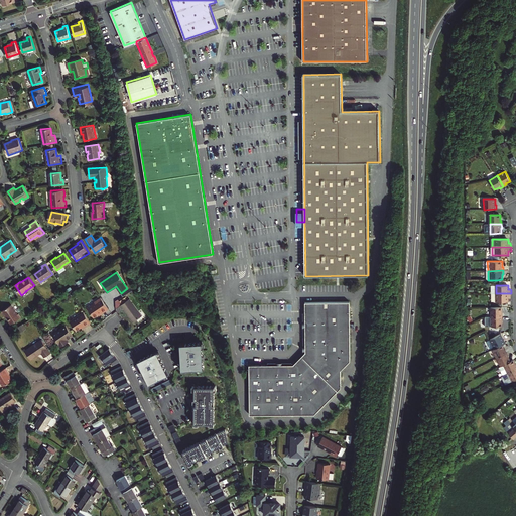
[(127,288),(121,293),(123,296),(134,290),(131,286),(127,288)]
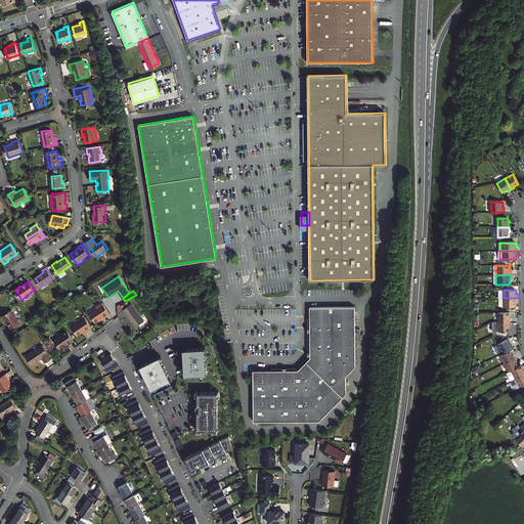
[(519,298),(504,298),(505,307),(516,306),(516,303),(519,303),(519,302),(519,298)]
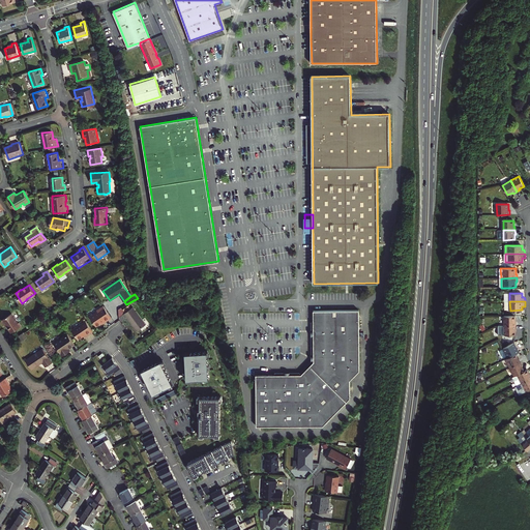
[(102,305),(96,310),(97,311),(89,316),(95,326),(101,322),(102,324),(112,318),(102,305)]
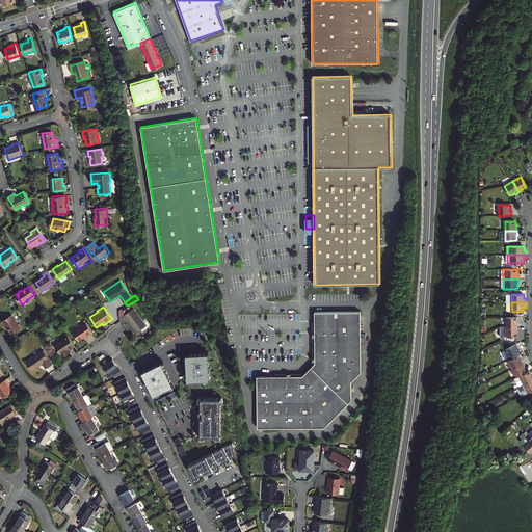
[(145,326),(137,316),(133,309),(123,316),(126,319),(127,319),(128,321),(137,333),(145,326)]
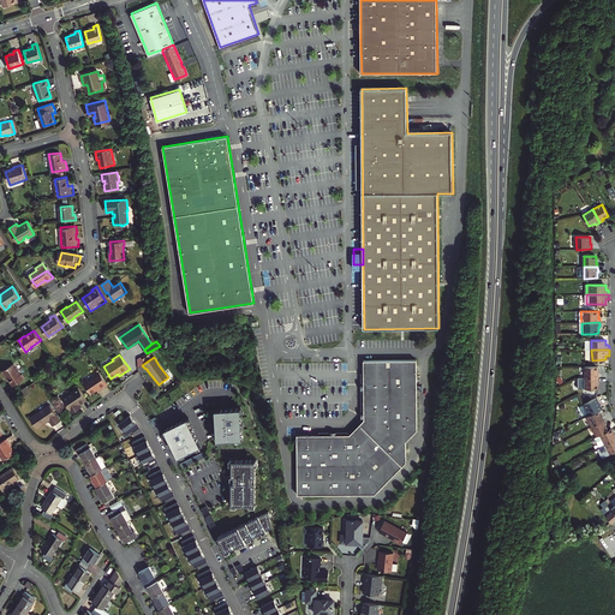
[(417,408),(417,360),(364,360),(364,371),(364,419),(350,435),(297,435),(298,495),(375,494),(395,473),(406,461),(406,441),(417,430),(417,408)]
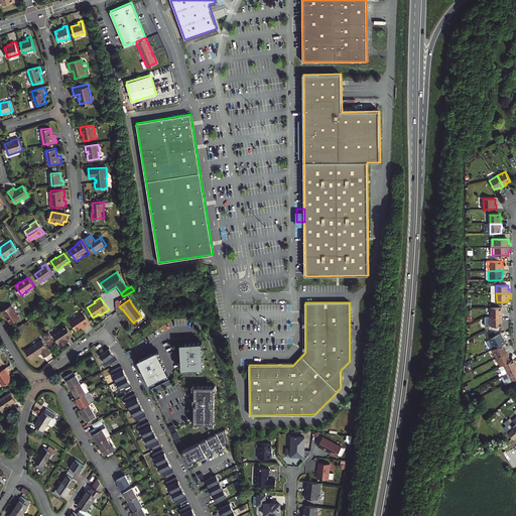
[(3,310),(6,314),(7,314),(12,323),(22,316),(20,312),(19,313),(13,303),(3,310)]
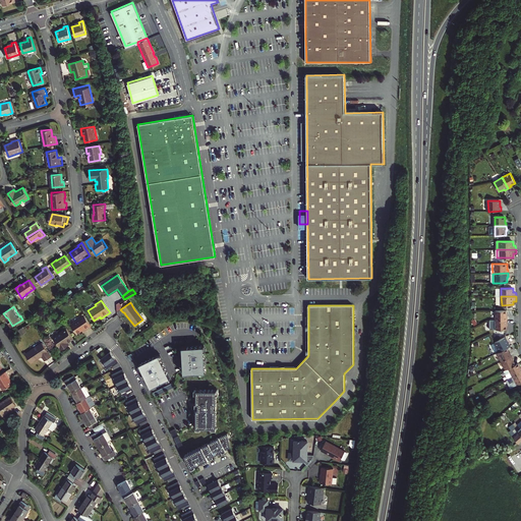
[(508,310),(497,310),(497,321),(509,320),(509,316),(508,316),(508,310)]
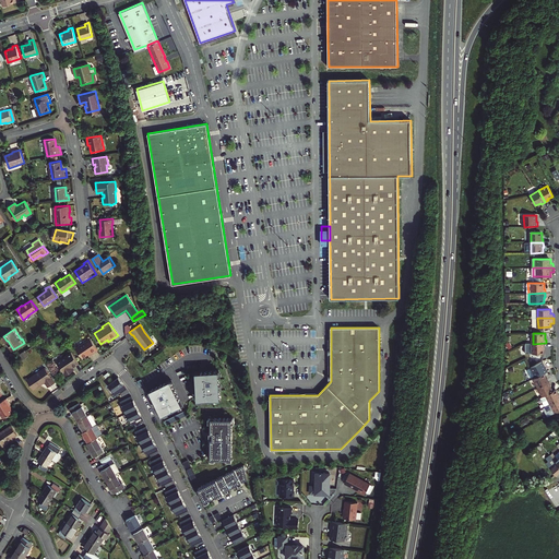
[(92,354),(98,349),(91,337),(75,348),(82,358),(91,353),(92,354)]
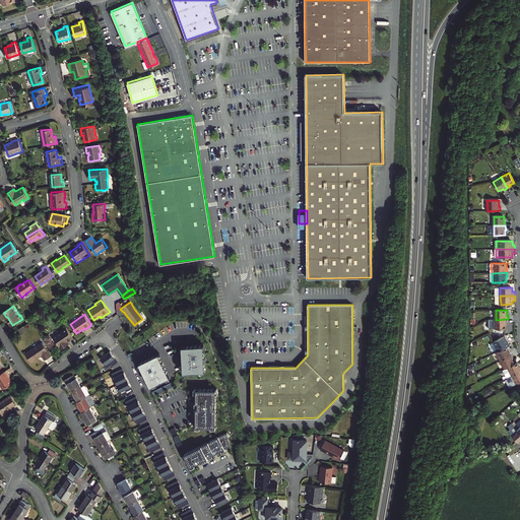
[(508,319),(496,320),(496,329),(507,329),(507,323),(508,323),(508,319)]
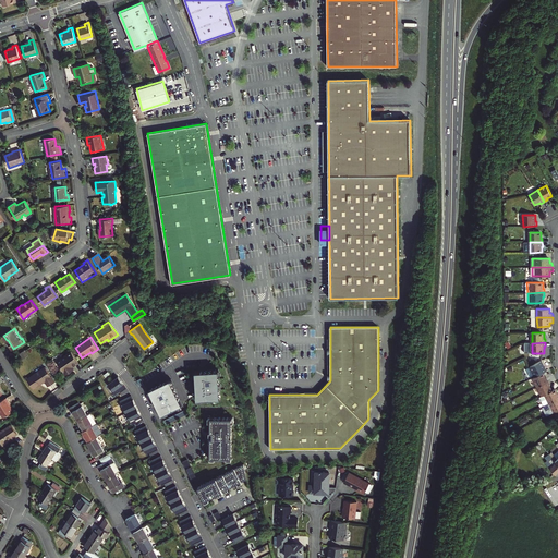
[(76,360),(71,351),(67,354),(73,366),(77,363),(76,360)]
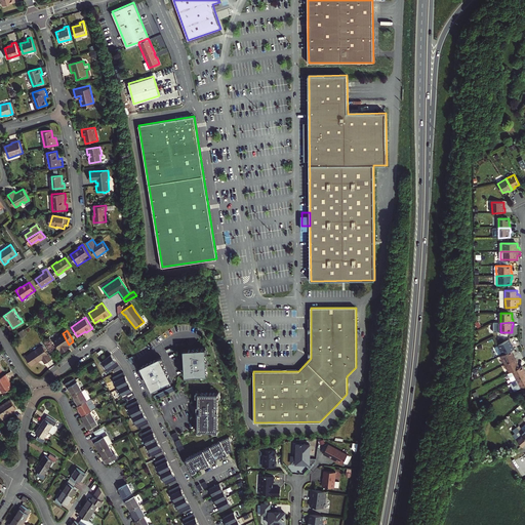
[(69,345),(63,333),(52,339),(62,353),(69,348),(68,345),(69,345)]
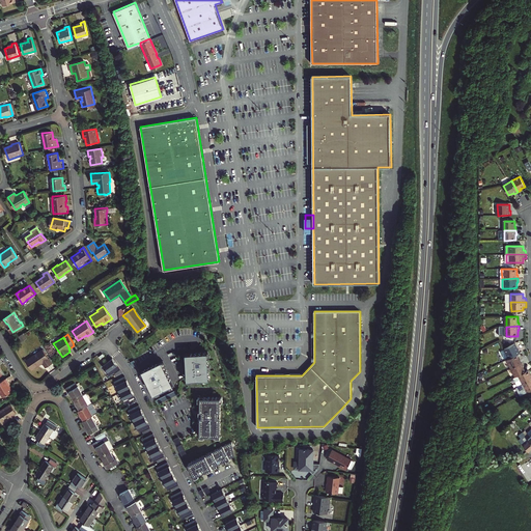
[(516,343),(505,348),(510,359),(518,355),(522,353),(520,348),(520,350),(516,343)]
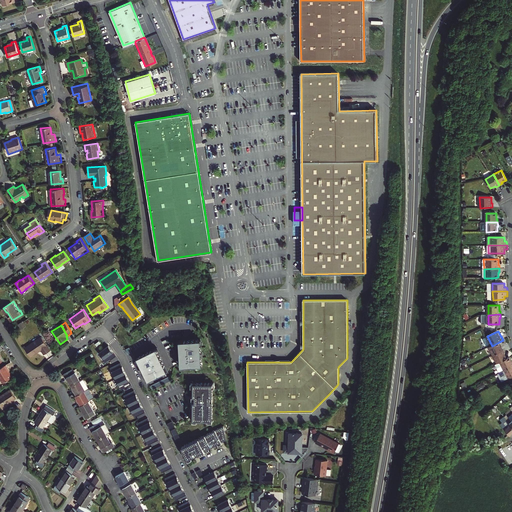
[(41,337),(25,348),(31,357),(41,350),(42,351),(44,355),(51,351),(41,337)]
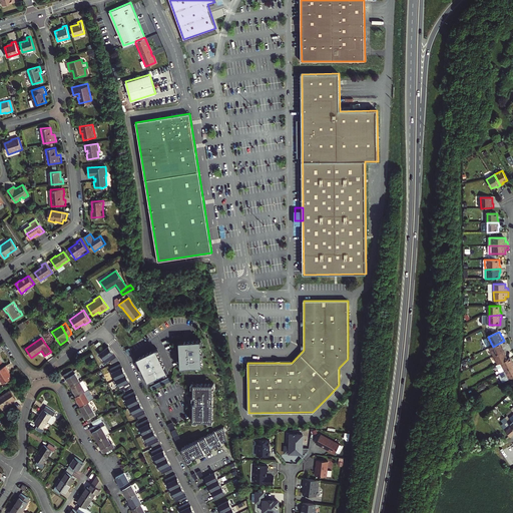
[(201,341),(179,341),(179,342),(179,346),(179,348),(179,352),(179,366),(183,366),(187,366),(197,366),(201,366),(201,359),(201,358),(201,354),(201,349),(201,348),(201,344),(201,341)]
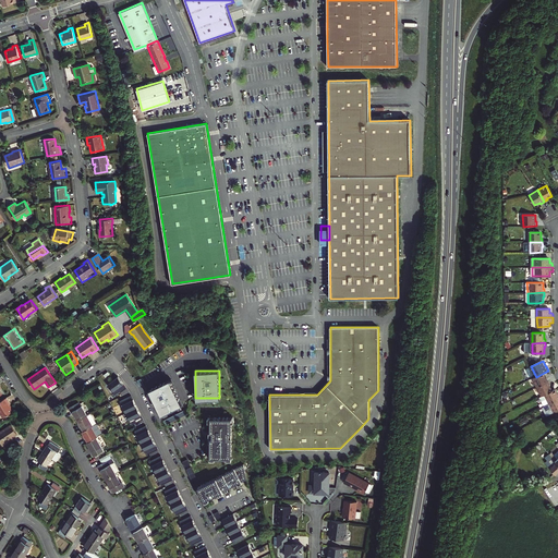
[(536,377),(533,378),(538,387),(549,381),(547,378),(544,373),(536,377)]
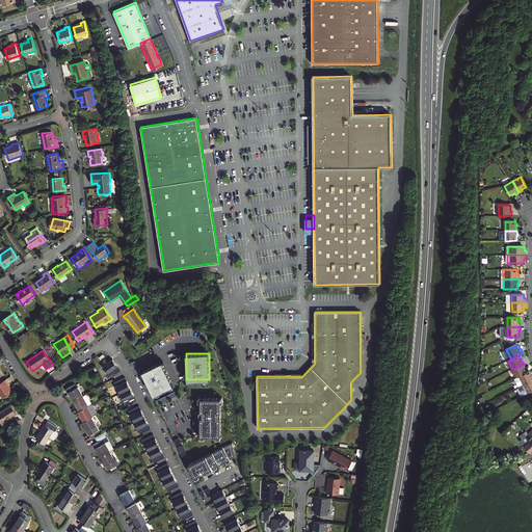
[(103,366),(111,376),(114,374),(121,369),(113,358),(110,360),(106,364),(103,366)]
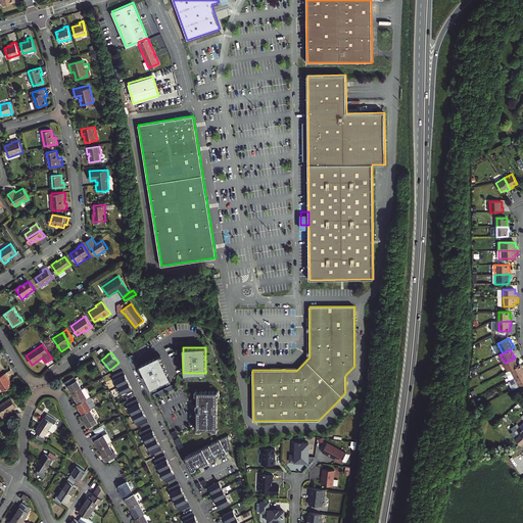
[(156,354),(141,363),(153,385),(173,376),(165,362),(160,352),(156,354)]
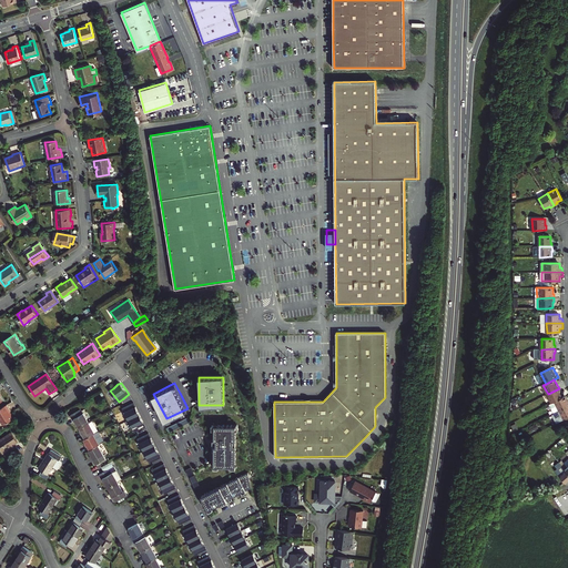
[(559,388),(548,394),(553,403),(556,402),(557,401),(563,397),(560,392),(561,392),(559,388)]
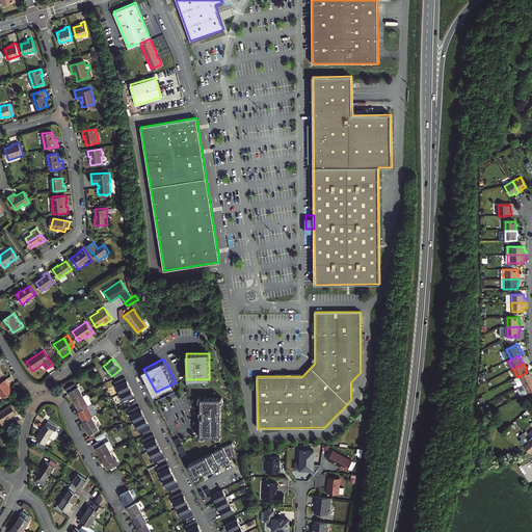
[(517,377),(516,378),(521,387),(525,384),(531,380),(531,374),(530,371),(527,372),(522,375),(521,376),(517,377)]
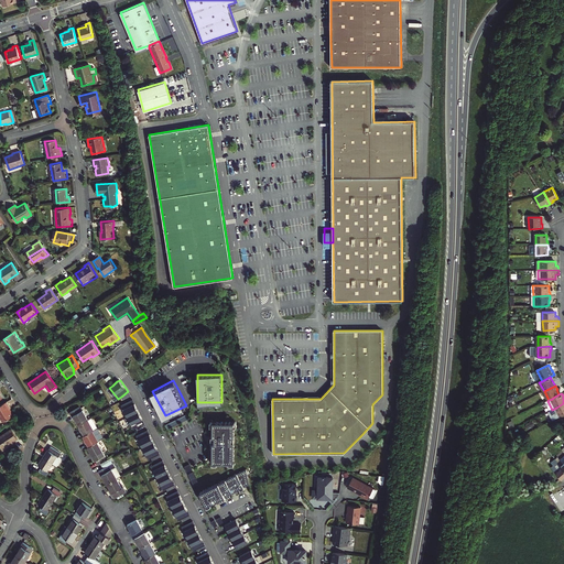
[(138,410),(131,398),(123,402),(120,403),(126,415),(138,410)]
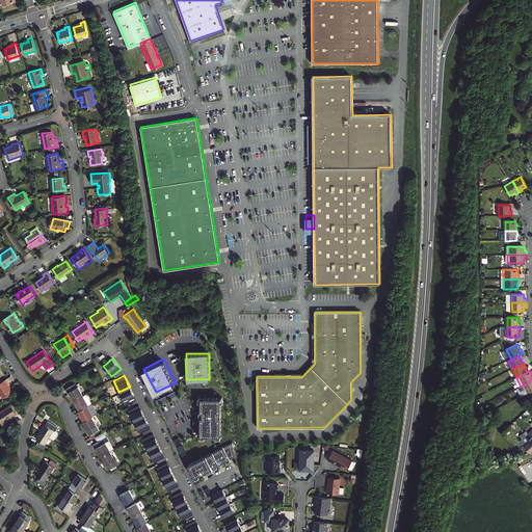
[(0,381),(0,393),(2,397),(11,391),(8,386),(9,384),(5,378),(0,381)]
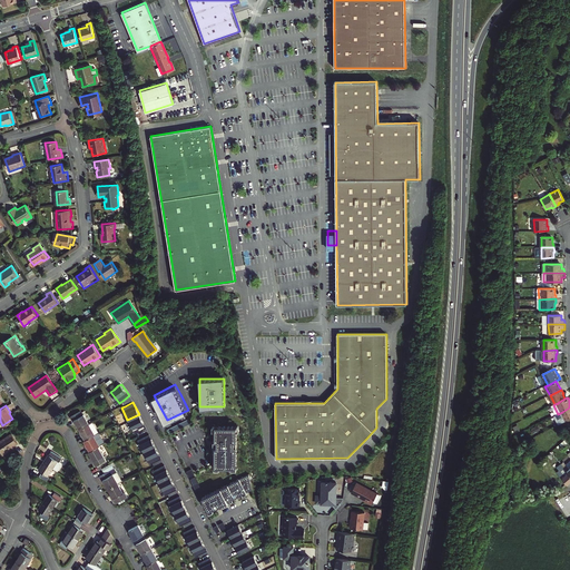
[(71,414),(74,419),(76,418),(78,422),(81,428),(90,422),(85,412),(84,413),(81,409),(71,414)]
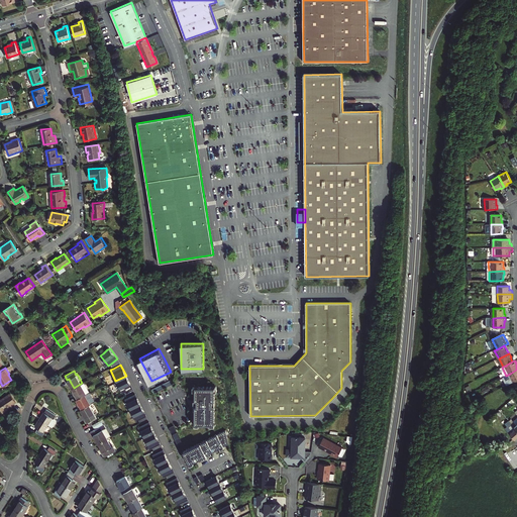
[(126,376),(115,381),(121,392),(124,391),(131,387),(126,376)]
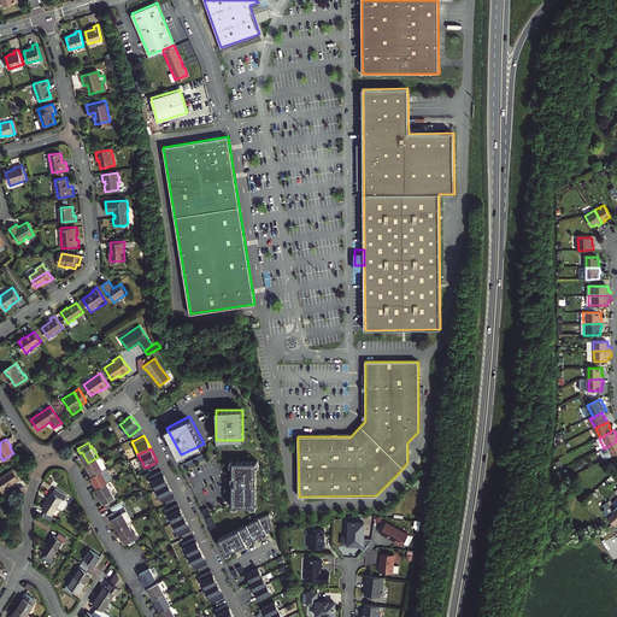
[(194,457),(184,462),(186,465),(209,454),(206,450),(194,457)]
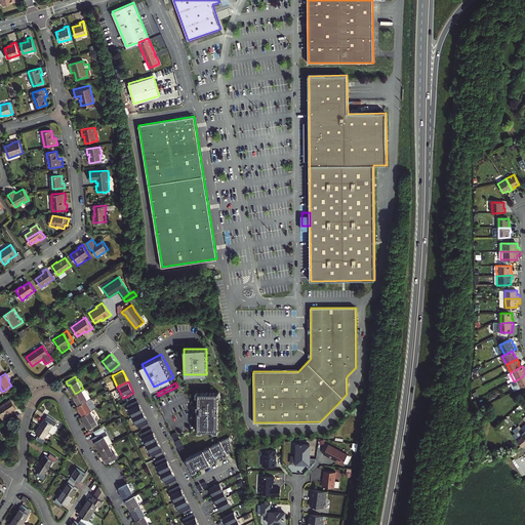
[(83,389),(75,394),(76,397),(77,398),(76,399),(78,404),(91,397),(92,396),(86,387),(83,389)]
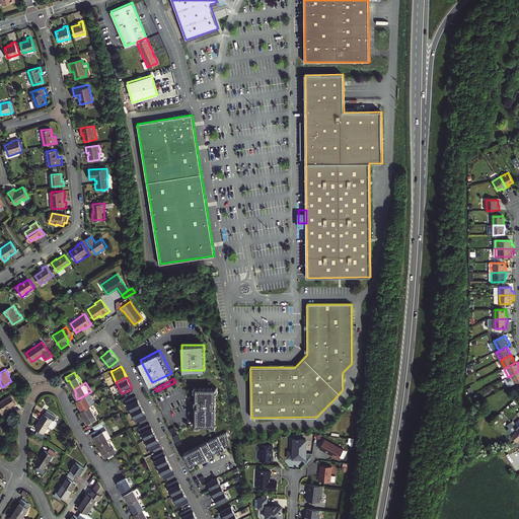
[(214,386),(195,386),(195,391),(195,400),(197,400),(197,405),(195,405),(195,424),(199,424),(209,424),(214,424),(214,405),(212,405),(212,400),(214,400),(214,391),(214,386)]
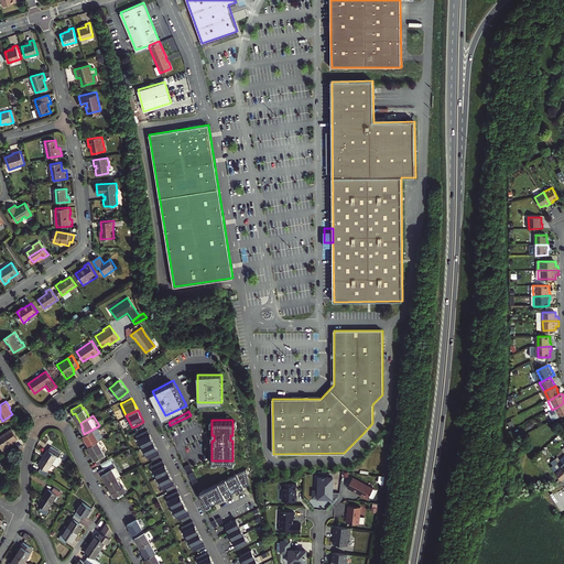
[(98,426),(84,434),(86,437),(87,440),(86,441),(88,445),(98,441),(104,436),(98,426)]
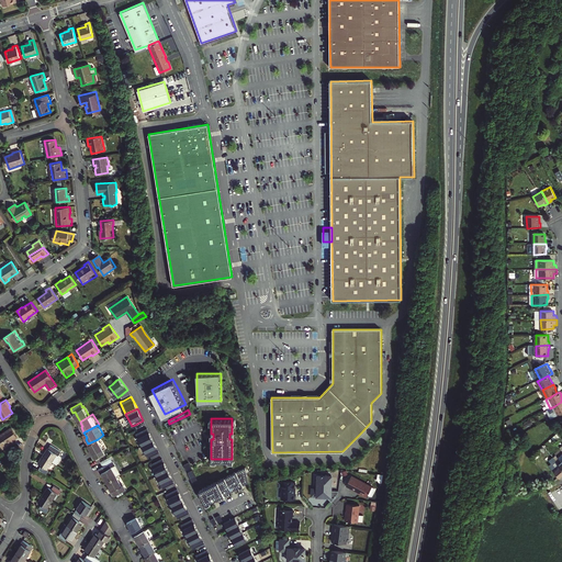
[(152,439),(146,426),(138,430),(134,433),(141,445),(152,439)]
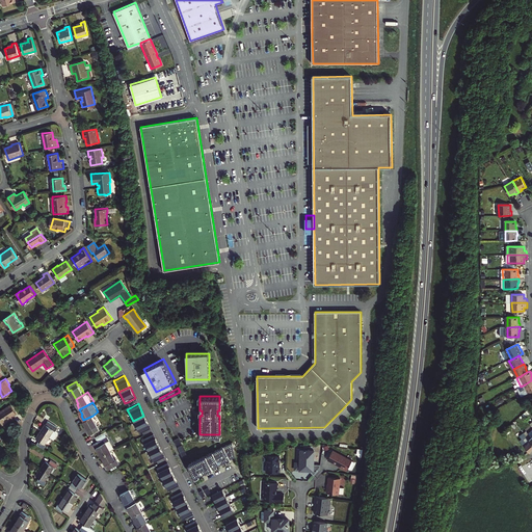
[(0,411),(0,420),(3,424),(10,420),(9,418),(14,416),(17,414),(10,404),(0,411)]
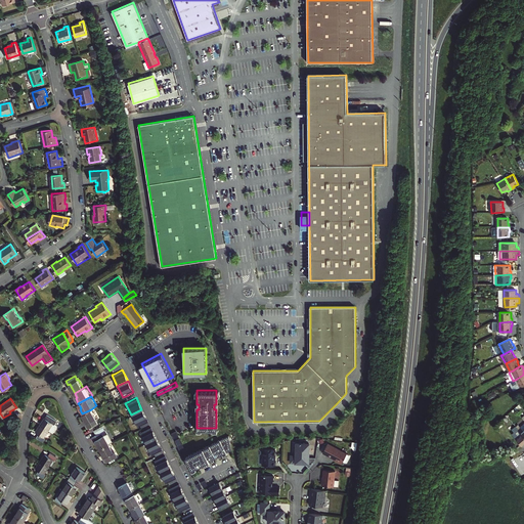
[(91,409),(82,413),(85,419),(87,422),(86,423),(88,427),(96,423),(94,419),(95,418),(91,409)]
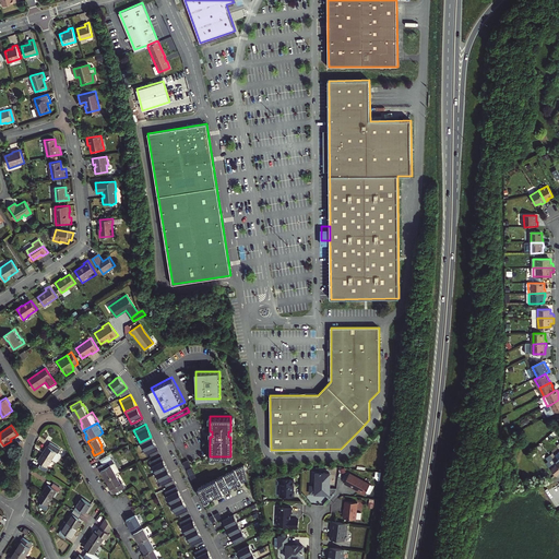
[(157,448),(151,437),(140,442),(145,454),(150,452),(157,448)]
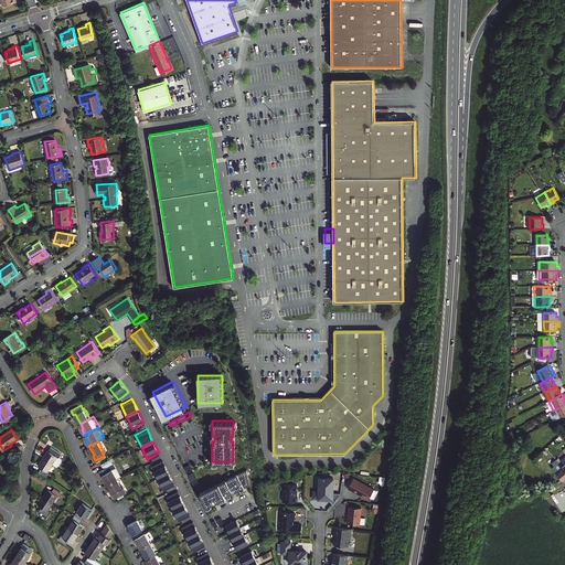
[(60,456),(63,451),(52,445),(44,456),(53,462),(59,455),(60,456)]
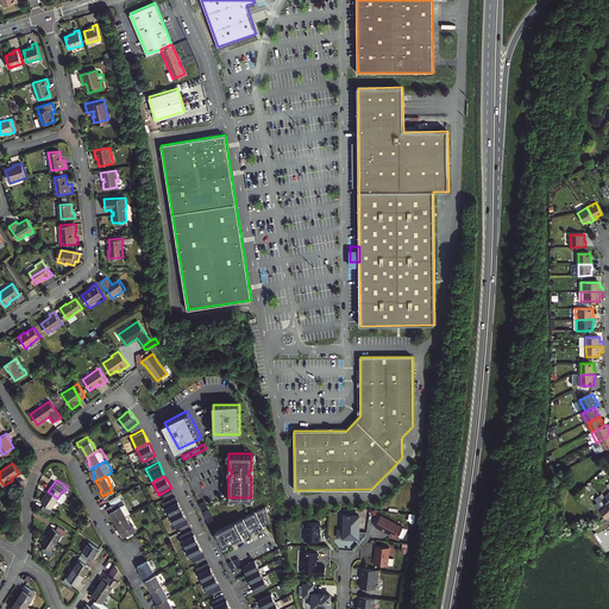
[(57,498),(48,491),(43,500),(45,502),(43,506),(51,512),(54,508),(51,506),(57,498)]
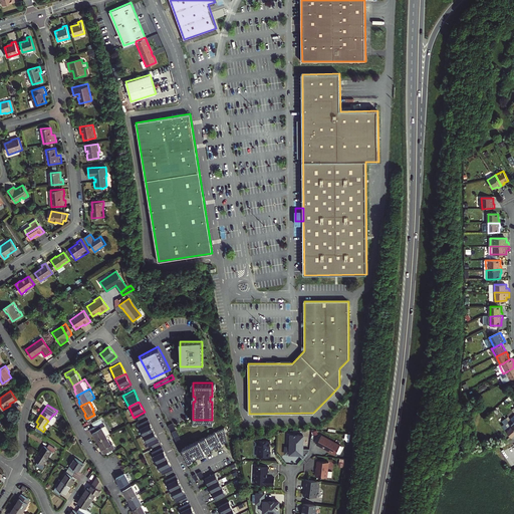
[(140,421),(137,423),(143,434),(153,429),(147,418),(140,421)]
